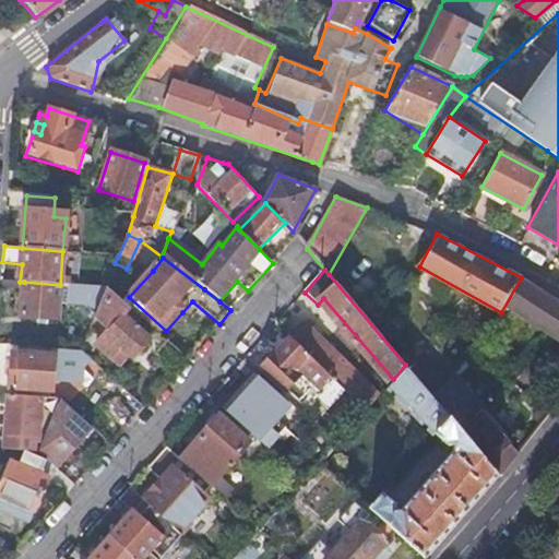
[(558,299),(521,277),(501,312),(521,321),(547,334),(558,341),(558,299)]
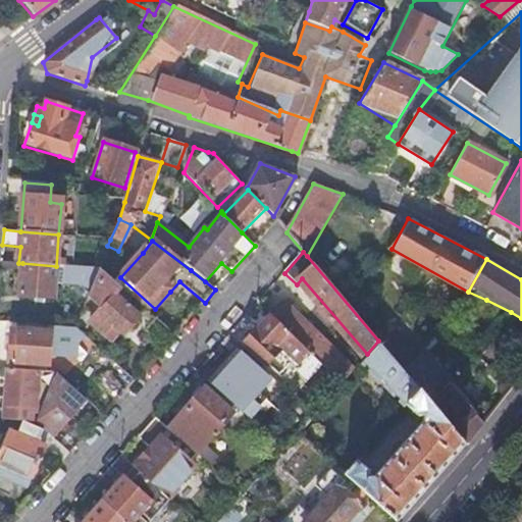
[(75,268),(56,266),(22,263),(19,299),(53,301),(54,286),(80,289),(88,292),(97,269),(75,268)]
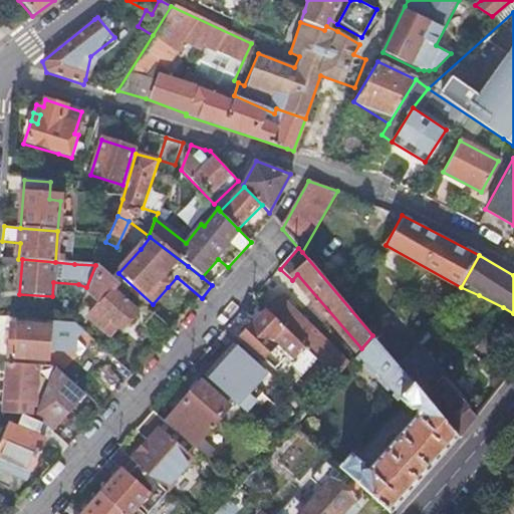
[(118,329),(133,312),(118,298),(127,289),(97,263),(95,265),(86,287),(83,294),(93,303),(91,306),(96,312),(87,322),(108,341),(118,329)]
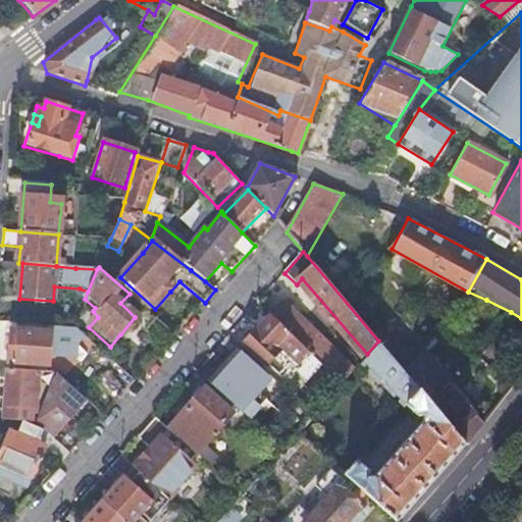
[(258,302),(244,317),(258,330),(256,334),(254,333),(243,346),(266,365),(278,352),(296,366),(311,349),(274,316),(258,302)]
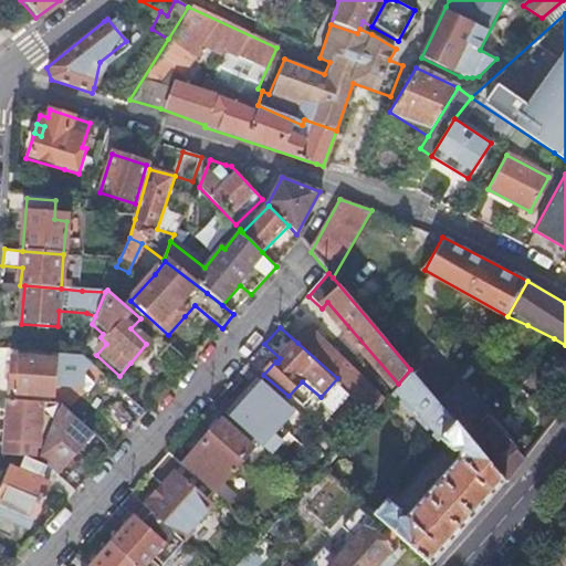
[(337,378),(374,411),(388,394),(311,327),(297,343),(337,378)]
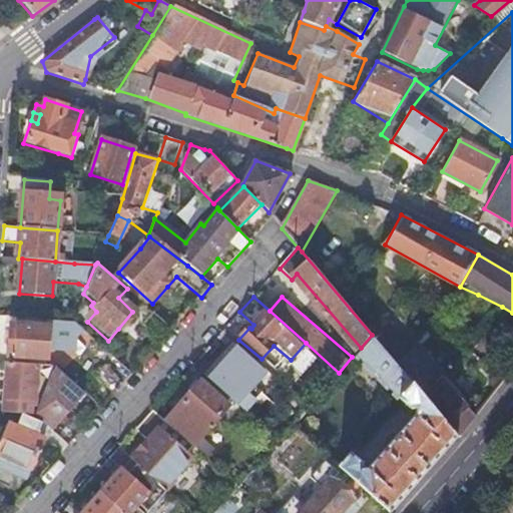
[(11,322),(8,355),(46,358),(47,350),(63,351),(72,326),(70,324),(48,321),(47,326),(11,322)]
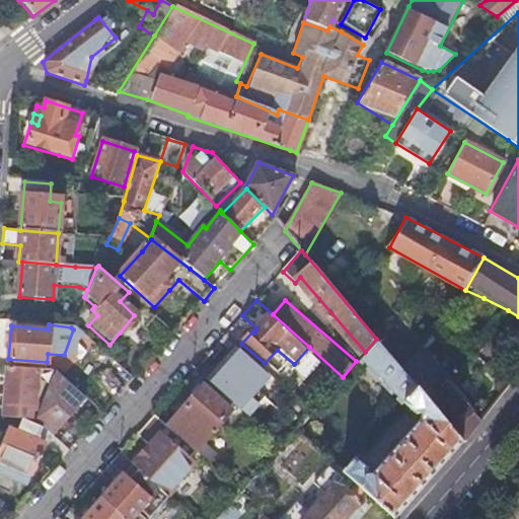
[(339,467),(343,471),(345,472),(362,489),(394,517),(408,502),(463,440),(428,398),(401,367),(376,339),(365,352),(363,354),(415,416),(421,415),(419,423),(373,474),(365,474),(365,468),(351,455),(339,467)]
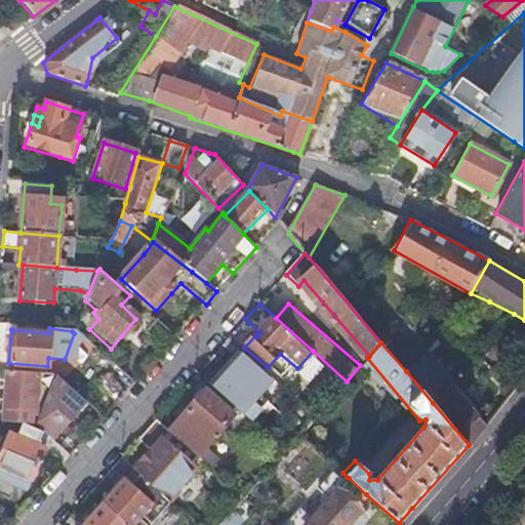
[(423,350),(406,371),(433,403),(454,386),(423,350)]
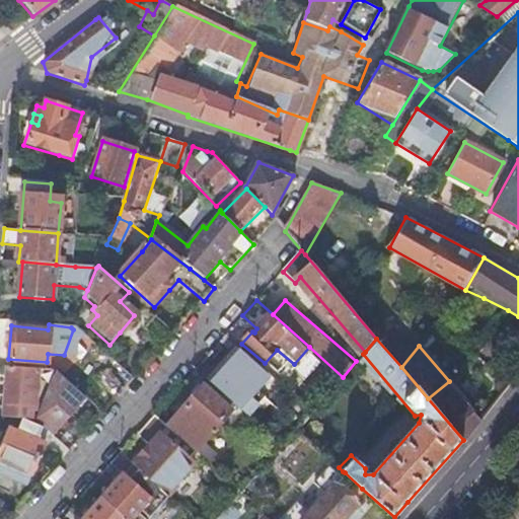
[(206,358),(195,370),(208,382),(215,388),(220,382),(244,403),(265,380),(233,353),(218,368),(206,358)]
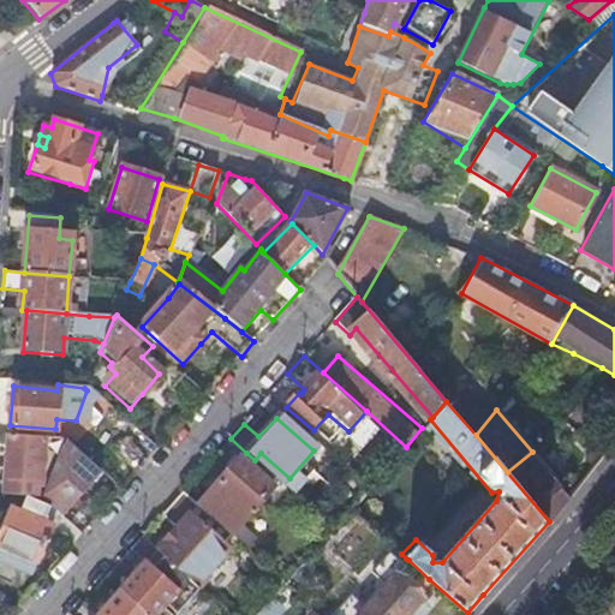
[(5,494),(28,496),(31,459),(41,459),(42,436),(11,433),(5,494)]
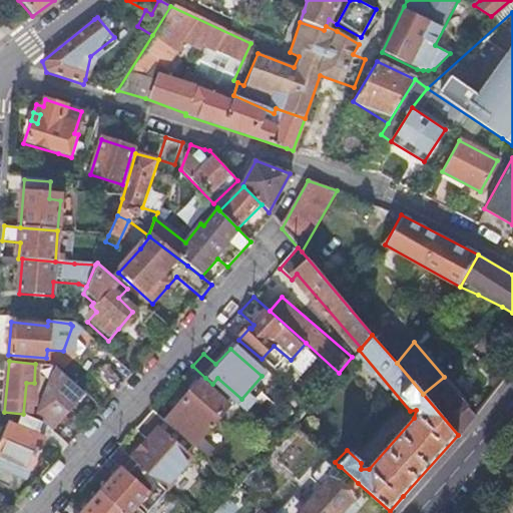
[(53,366),(31,414),(42,424),(51,431),(84,394),(73,384),(53,366)]
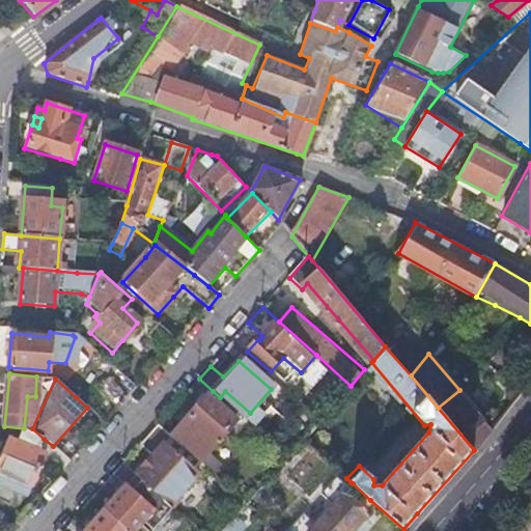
[(190,400),(198,408),(208,395),(201,388),(190,400)]
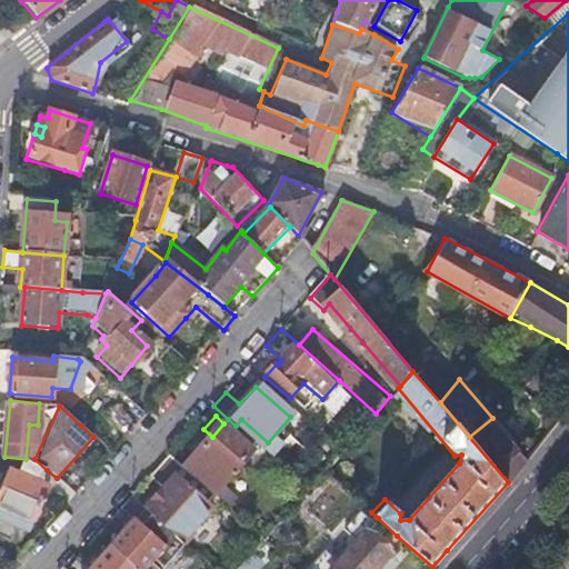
[(469,437),(508,482),(523,465),(513,456),(520,449),(492,418),(469,437)]
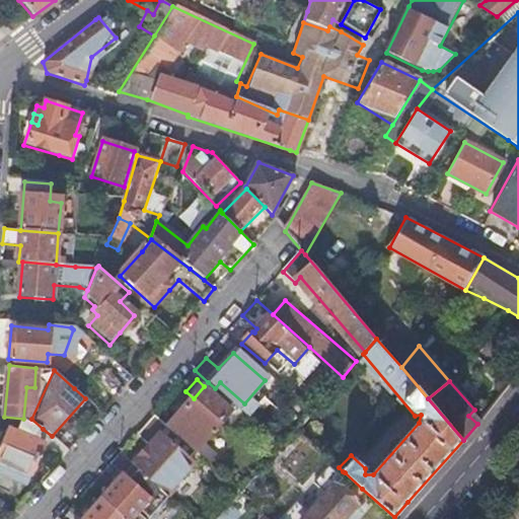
[(170,430),(194,450),(198,453),(237,409),(215,388),(208,382),(204,386),(194,398),(167,427),(170,430)]
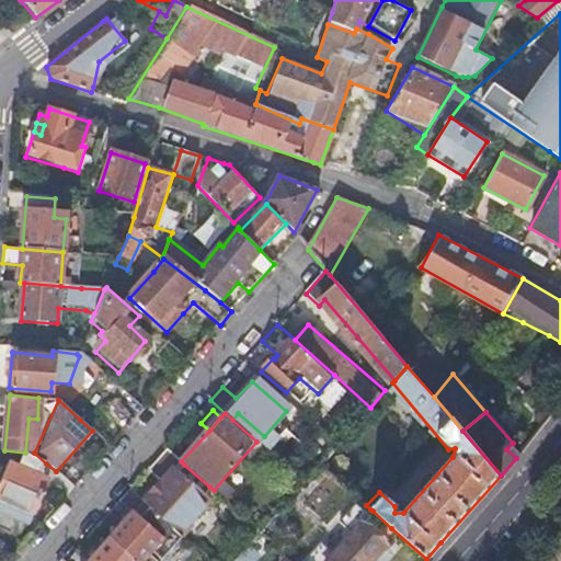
[(34,453),(25,453),(16,468),(10,465),(0,483),(0,507),(26,523),(34,508),(37,501),(47,484),(65,500),(75,488),(56,471),(46,464),(34,453)]
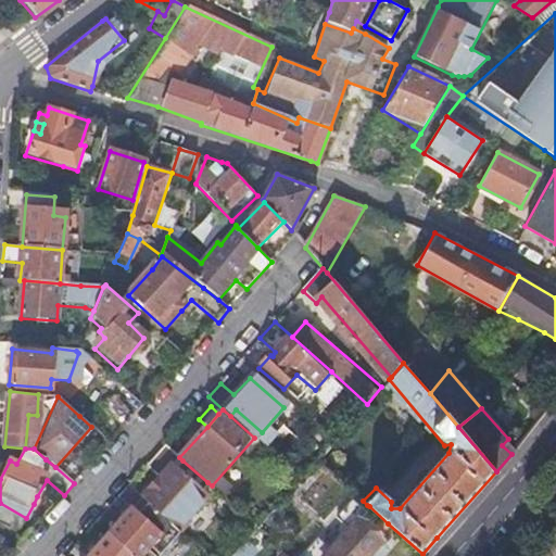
[(173,467),(144,498),(152,507),(181,532),(211,498),(200,491),(207,482),(182,460),(175,469),(173,467)]
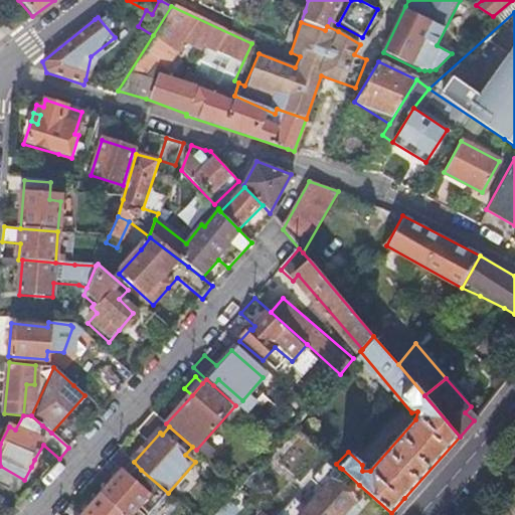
[(354,514),(361,508),(348,496),(359,485),(342,469),(338,474),(325,464),(309,481),(323,492),(311,505),(302,497),(298,502),(293,498),(278,514),(354,514)]
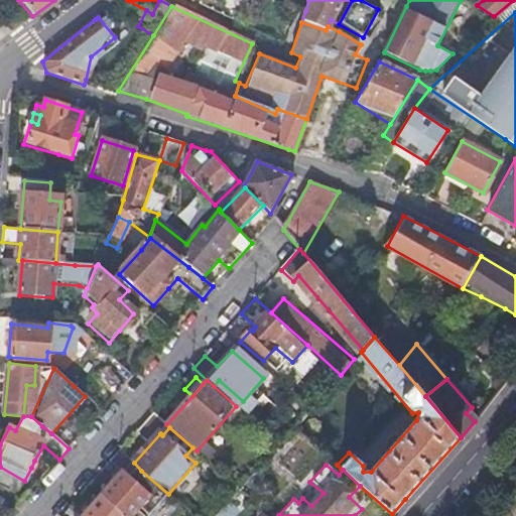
[(105,497),(126,515),(135,515),(141,509),(149,515),(156,515),(172,498),(168,494),(141,471),(133,481),(124,474),(105,497)]
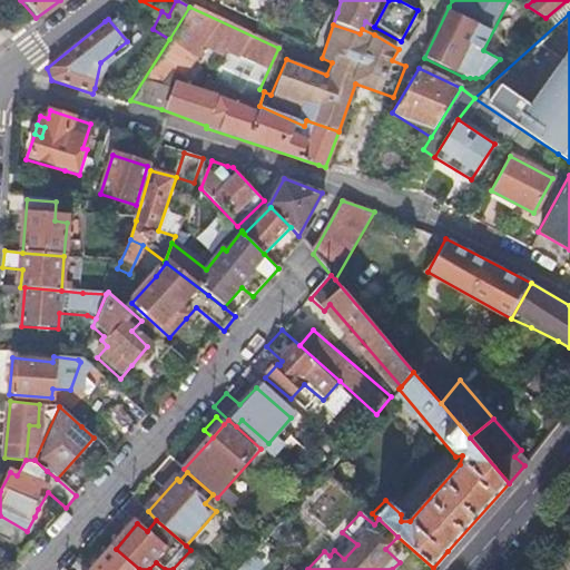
[(265,540),(239,569),(266,569),(281,554),(276,550),(265,540)]
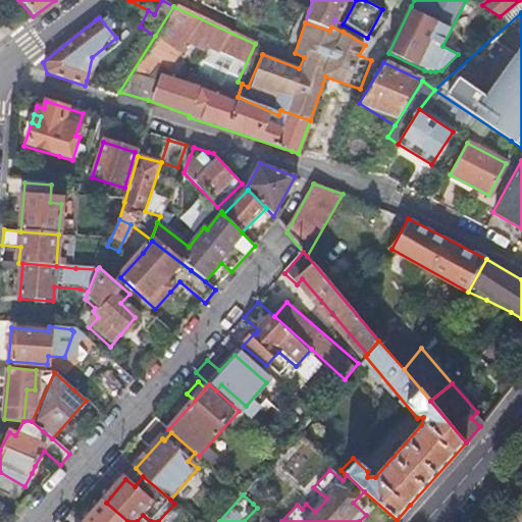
[(127,521),(106,503),(88,521),(127,521)]
